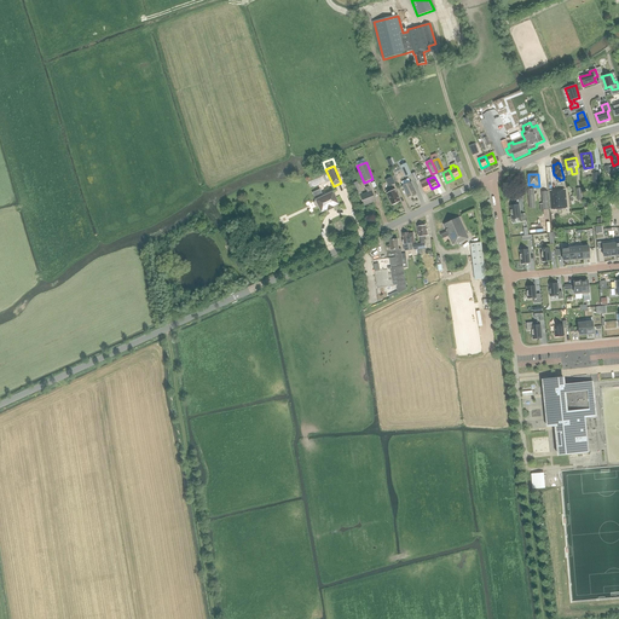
[(432,189),(427,179),(420,183),(424,192),(432,189)]
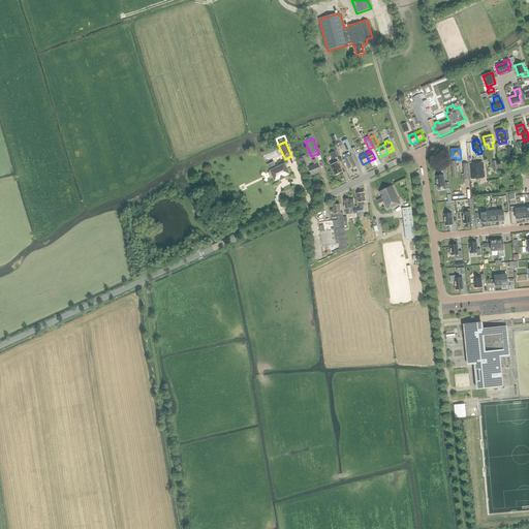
[(348,169),(355,165),(351,156),(344,159),(348,169)]
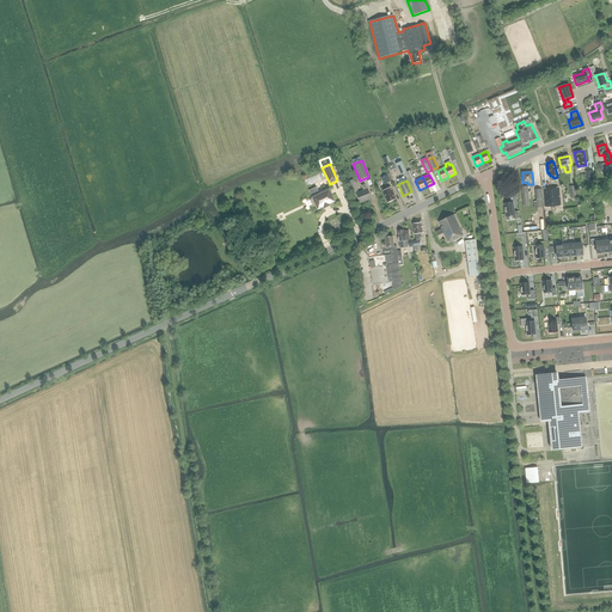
[(361,202),(372,199),(368,189),(367,189),(366,184),(362,185),(365,191),(357,194),(361,202)]
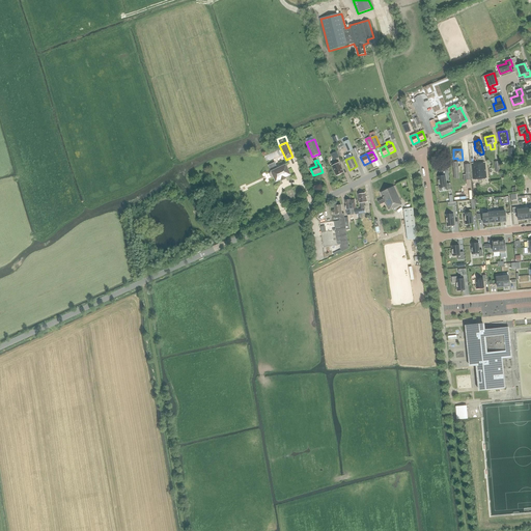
[(340,174),(343,172),(339,163),(337,164),(336,161),(331,164),(332,166),(337,175),(338,175),(339,174),(340,174)]
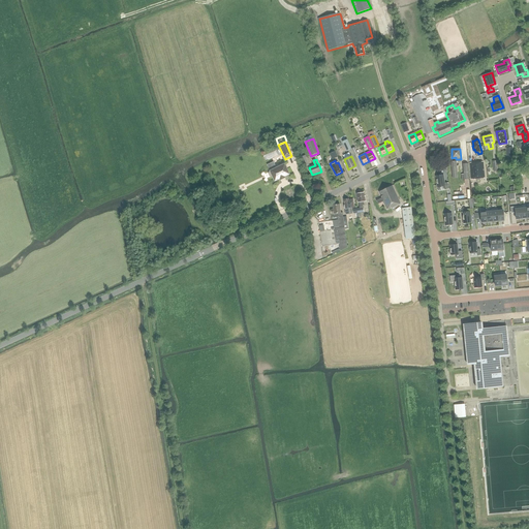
[(469,163),(471,179),(485,178),(483,162),(469,163)]
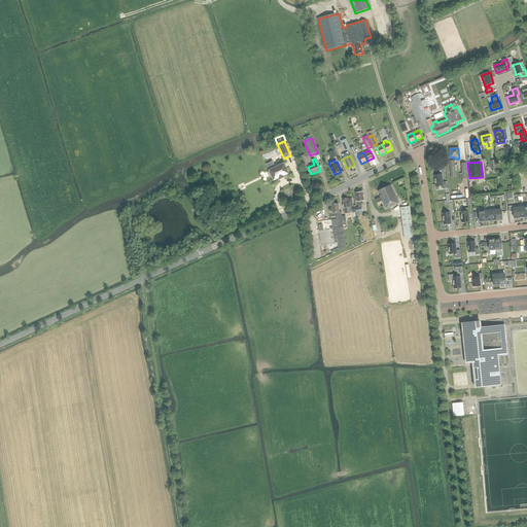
[(284,177),(284,176),(288,173),(286,169),(284,170),(282,165),(270,170),(270,171),(269,171),(269,172),(268,173),(268,174),(269,175),(270,176),(271,176),(272,176),(274,180),(278,178),(279,180),(284,177)]
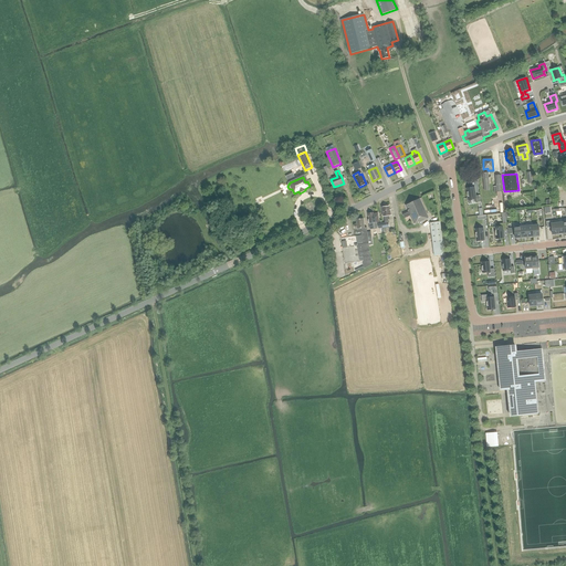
[(474,187),(467,188),(468,201),(475,200),(477,202),(480,202),(479,196),(475,196),(474,187)]
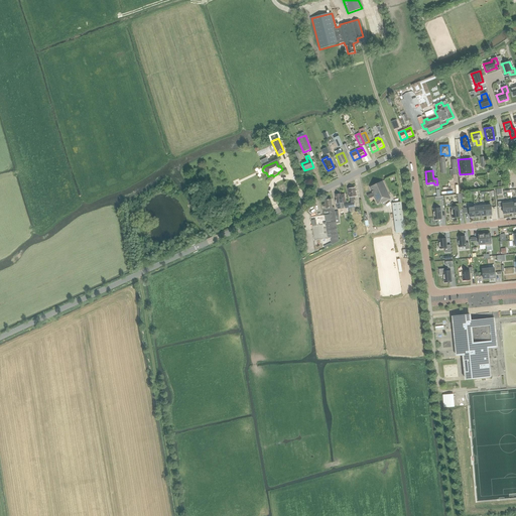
[(370,187),(372,192),(370,194),(367,195),(368,198),(371,196),(372,198),(374,197),(378,205),(381,203),(382,203),(390,199),(382,181),(370,187)]
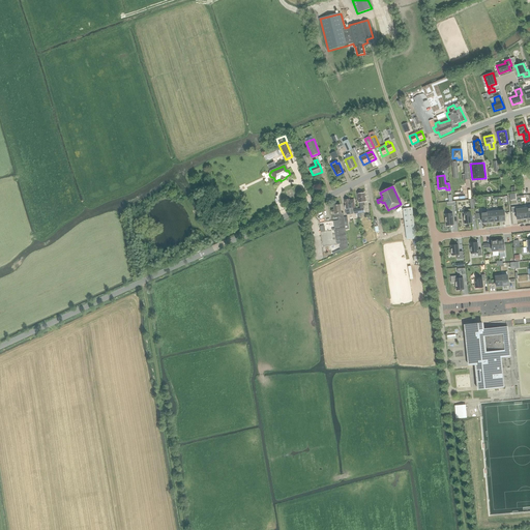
[(359,203),(360,209),(358,209),(358,213),(361,213),(364,212),(363,206),(364,206),(364,202),(365,202),(366,202),(365,197),(364,193),(357,194),(359,203)]
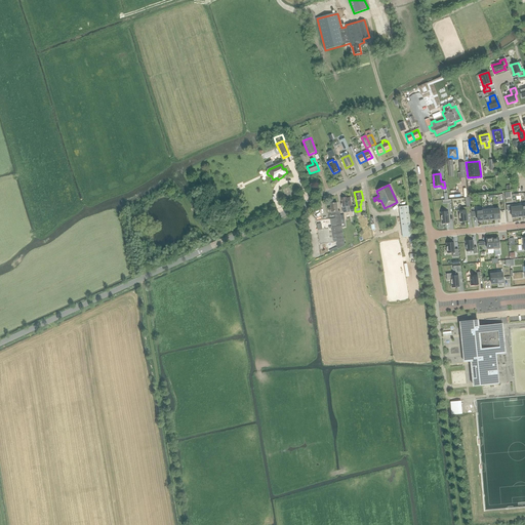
[(350,206),(352,206),(351,198),(347,198),(346,197),(341,198),(342,204),(341,204),(341,207),(342,207),(344,213),(350,212),(350,206)]
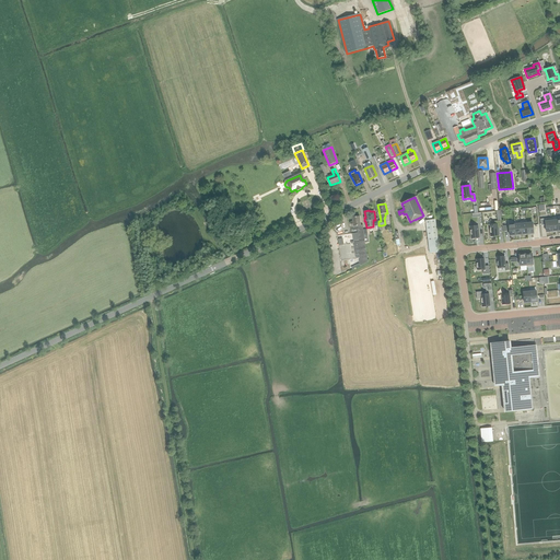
[(363,225),(361,225),(360,216),(352,217),(353,221),(350,222),(351,226),(352,226),(353,231),(360,230),(363,230),(363,225)]
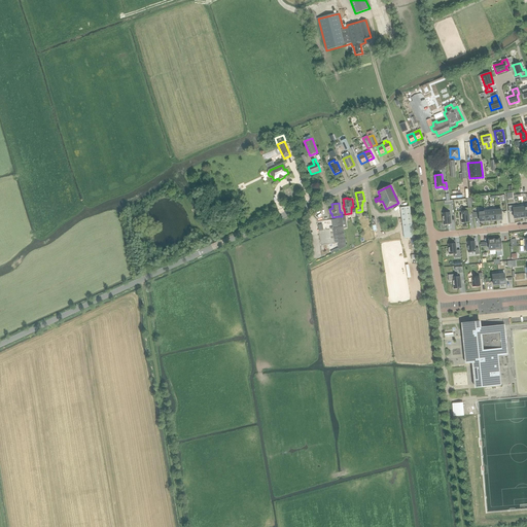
[(514,218),(520,217),(519,206),(508,207),(510,213),(514,212),(514,218)]
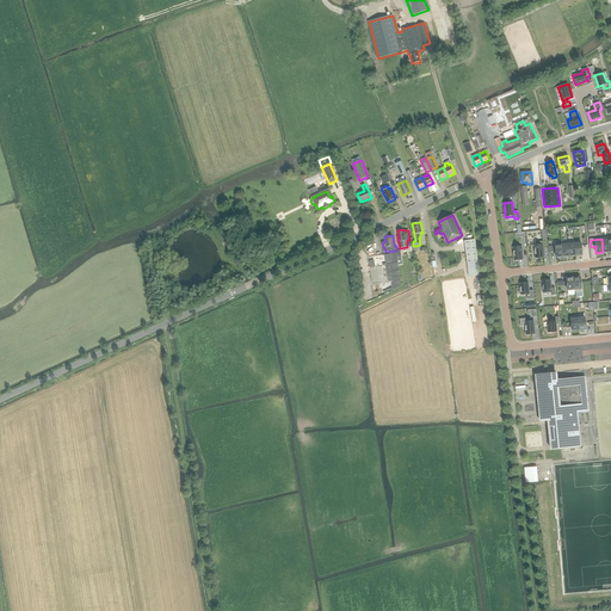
[(464,241),(467,265),(469,276),(480,275),(475,240),(464,241)]
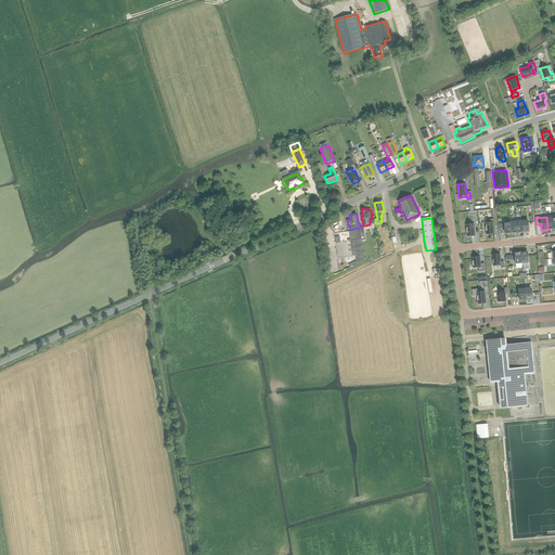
[(486,222),(487,235),(494,234),(493,226),(497,226),(495,219),(490,219),(490,222),(486,222)]
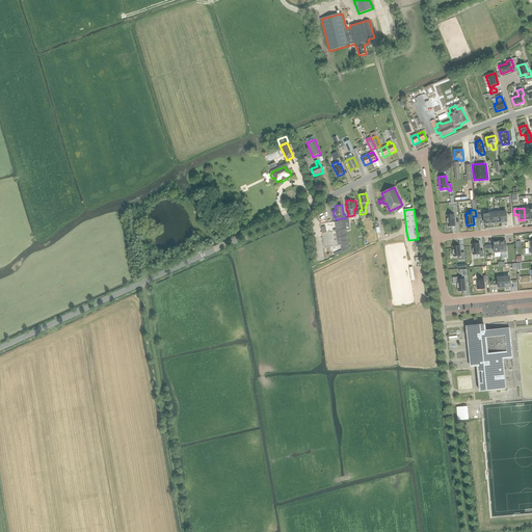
[(447,215),(448,227),(455,227),(454,214),(447,215)]
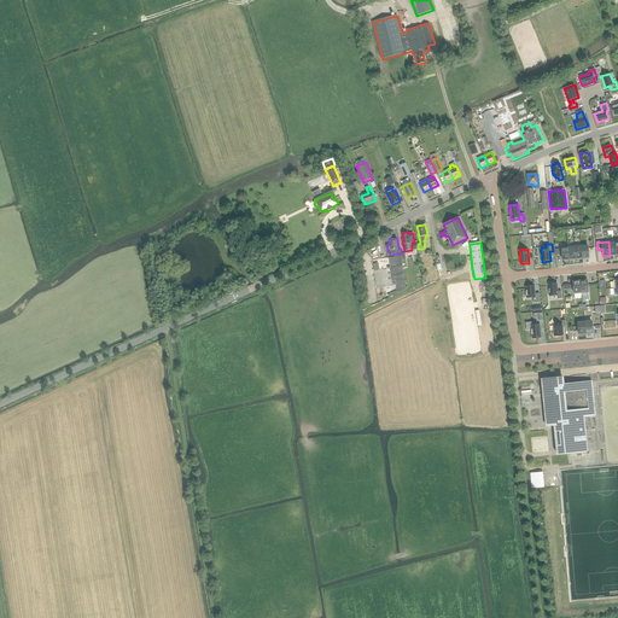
[(406,290),(402,268),(403,268),(401,254),(397,254),(397,256),(395,256),(396,266),(390,267),(392,281),(396,281),(397,293),(406,290)]
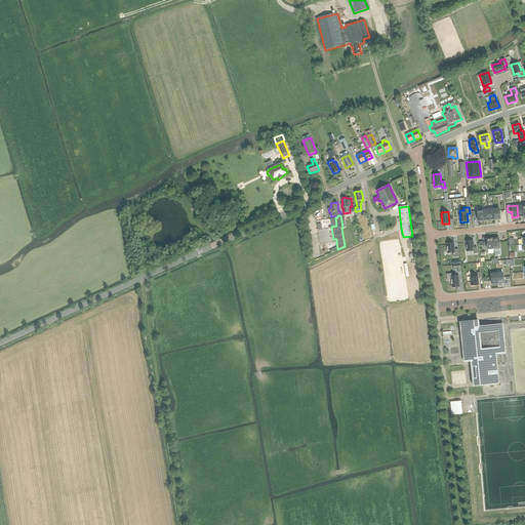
[(473,241),(466,241),(467,251),(474,251),(474,253),(477,253),(477,247),(474,247),(473,241)]
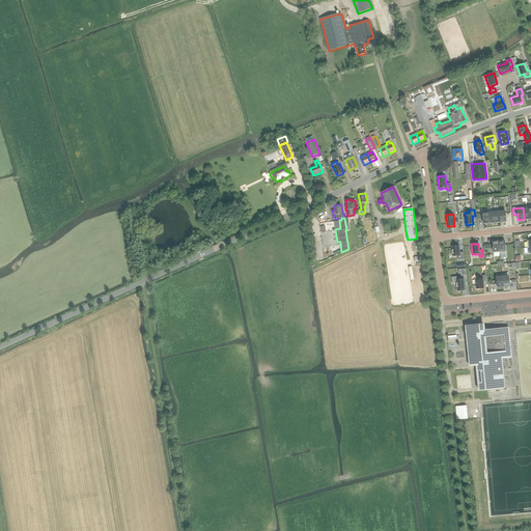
[(458,246),(451,246),(452,256),(459,255),(458,246)]
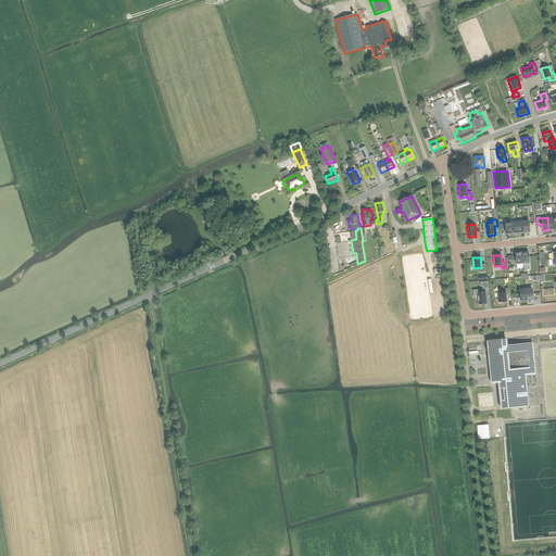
[(505,291),(497,292),(498,303),(506,302),(506,295),(509,294),(508,288),(505,289),(505,291)]
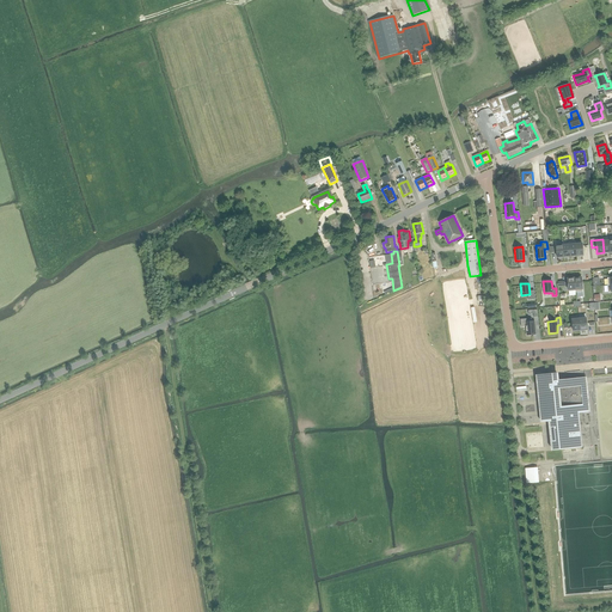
[(521,319),(520,319),(521,328),(526,326),(527,336),(536,335),(534,322),(532,322),(532,318),(531,318),(531,319),(521,320),(521,319)]
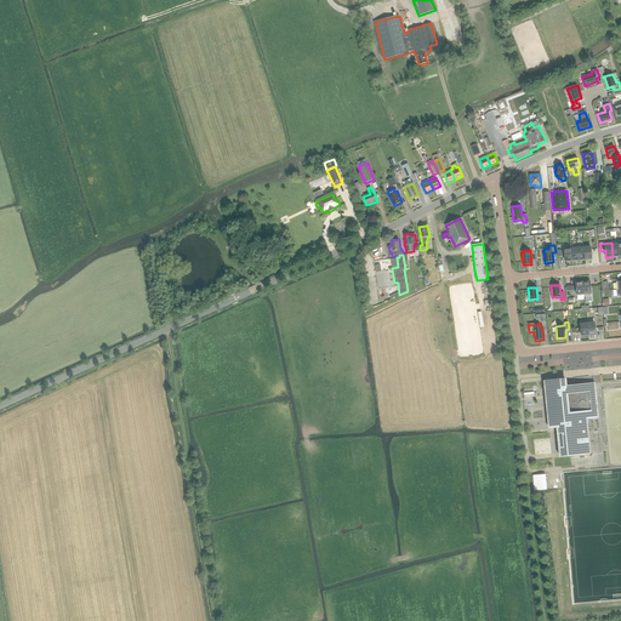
[(565,379),(545,381),(550,428),(558,427),(560,457),(590,454),(586,419),(598,417),(594,383),(568,386),(565,386),(565,379)]
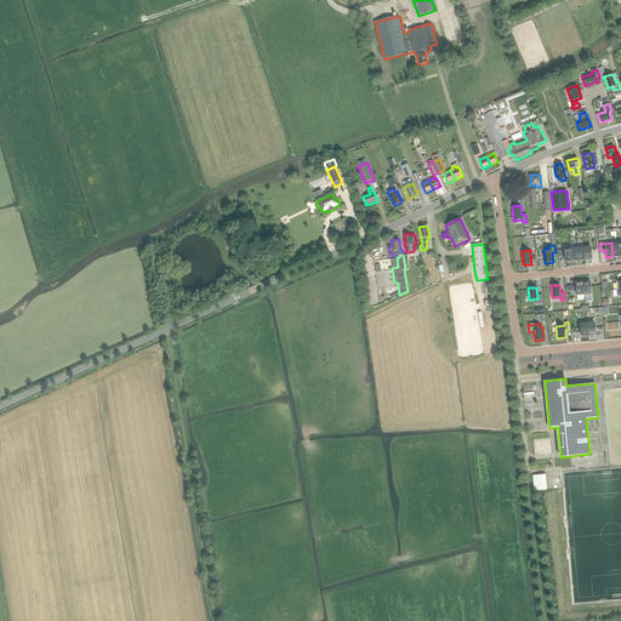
[(533,476),(534,490),(535,490),(546,489),(546,474),(533,476)]
